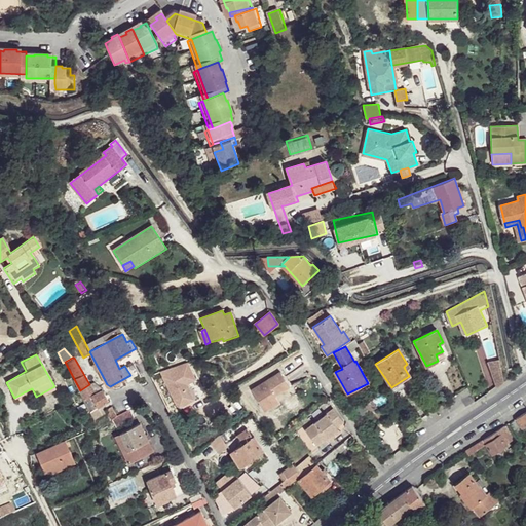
[(500,361),(488,363),(495,388),(503,383),(501,368),(500,361)]
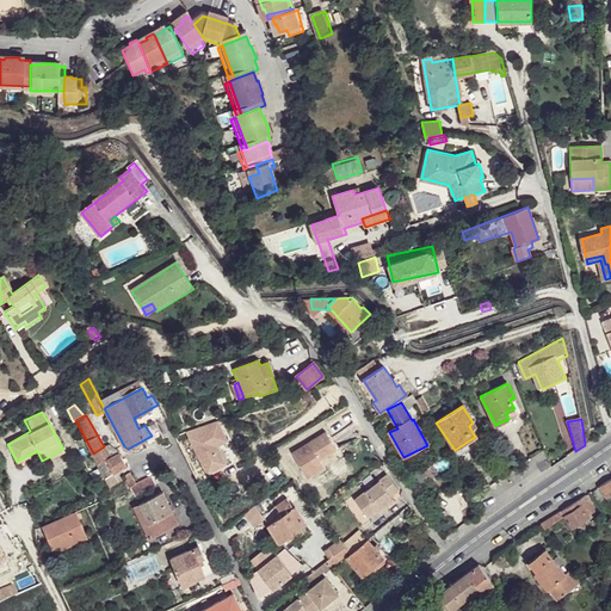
[(218,421),(186,432),(210,473),(228,462),(218,446),(228,439),(218,421)]
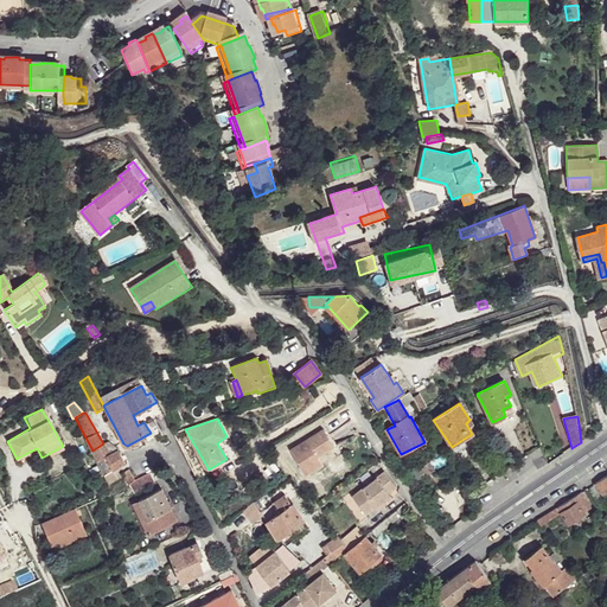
[(333,445),(323,428),(291,448),(305,472),(321,462),(319,458),(317,455),(333,445)]
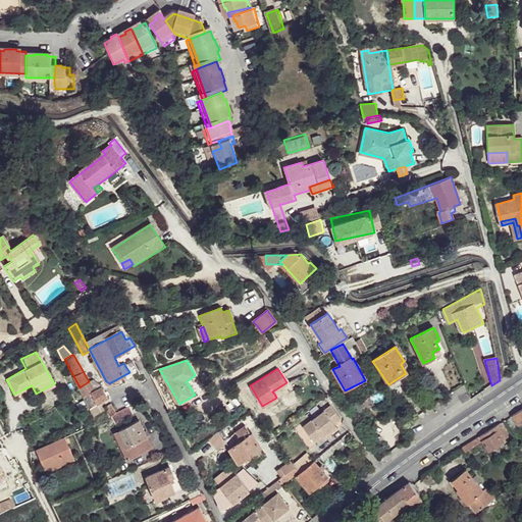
[(401,383),(398,378),(388,384),(392,389),(401,383)]
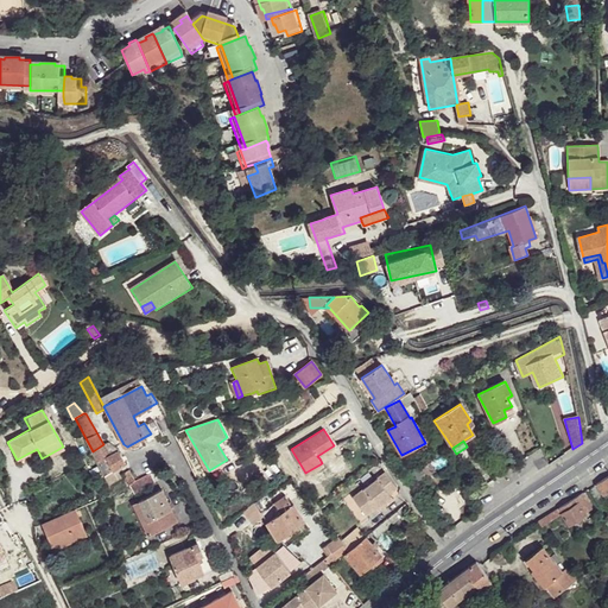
[(120,450),(108,442),(103,444),(93,451),(105,474),(126,463),(124,456),(120,450)]
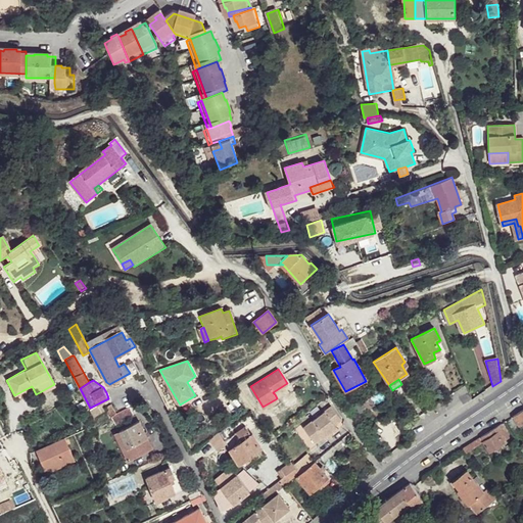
[(289,386),(287,383),(273,392),(275,394),(289,386)]
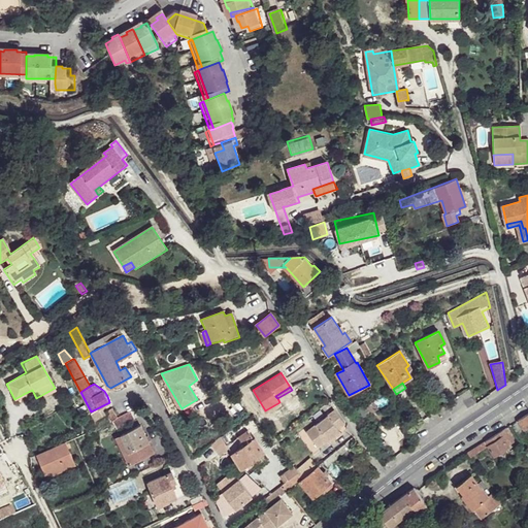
[(34,394),(32,390),(24,394),(25,398),(34,394)]
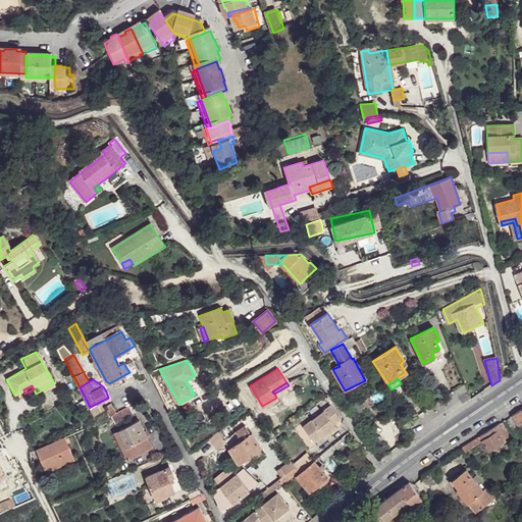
[(340,418),(332,405),(303,427),(314,441),(335,424),(333,422),(340,418)]
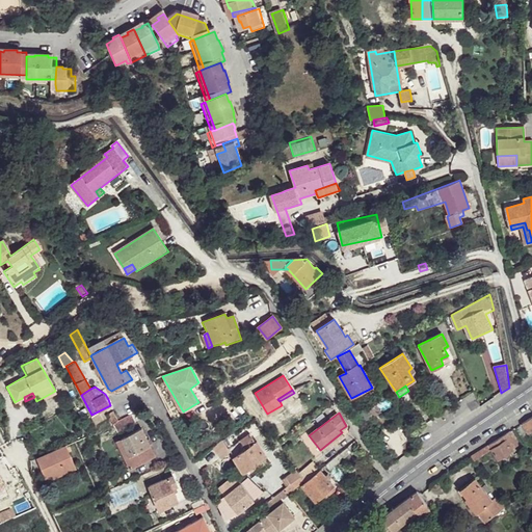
[(134,422),(130,414),(118,420),(113,424),(116,431),(134,422)]
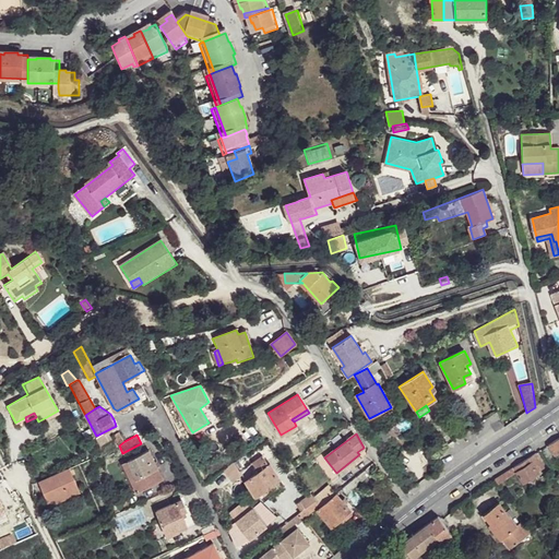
[(558,451),(558,438),(549,444),(555,454),(558,451)]
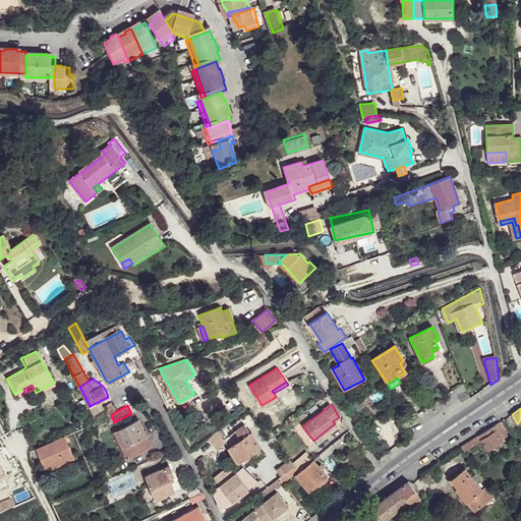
[(139,421),(115,433),(127,458),(151,447),(139,421)]
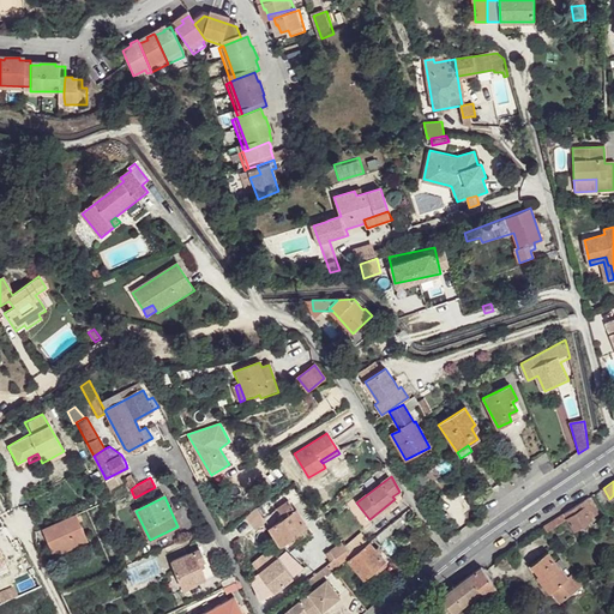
[(599,515),(588,498),(565,515),(567,518),(575,530),(599,515)]
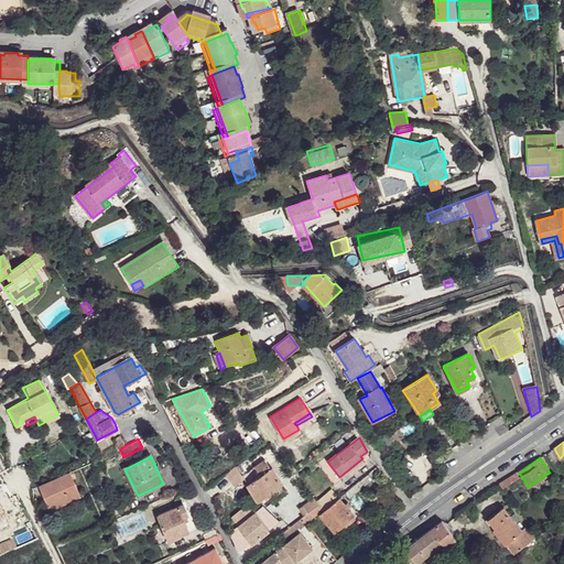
[(365,462),(362,458),(339,477),(342,480),(365,462)]
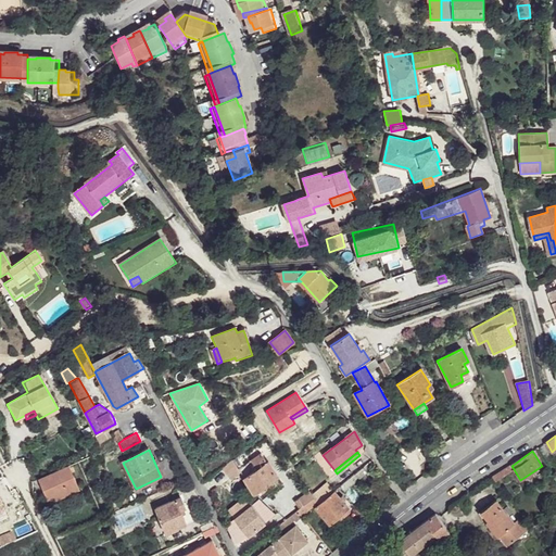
[(265,464),(261,456),(252,462),(257,469),(265,464)]
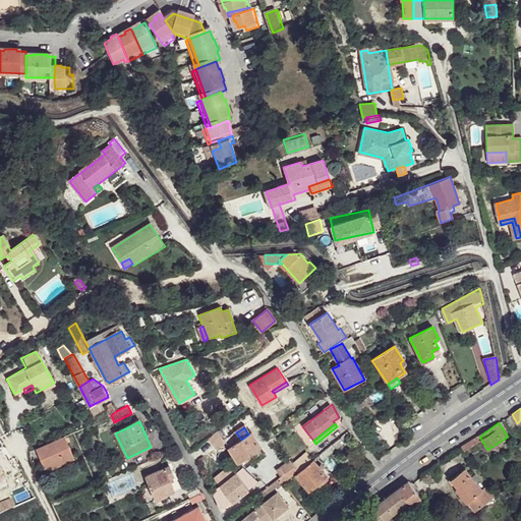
[(261,448),(251,433),(248,435),(241,440),(238,442),(230,447),(231,448),(240,461),(261,448)]
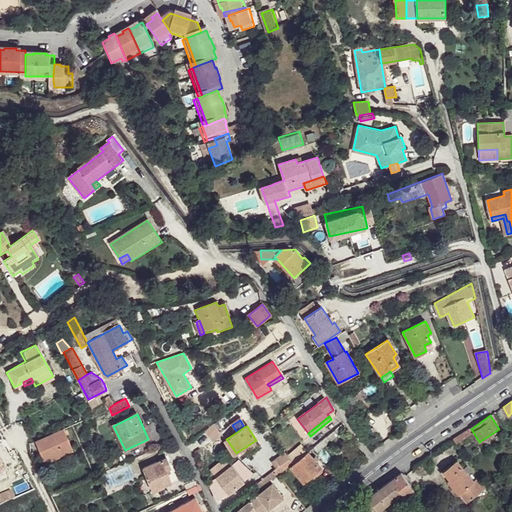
[(234,434),(229,427),(221,432),(226,439),(234,434)]
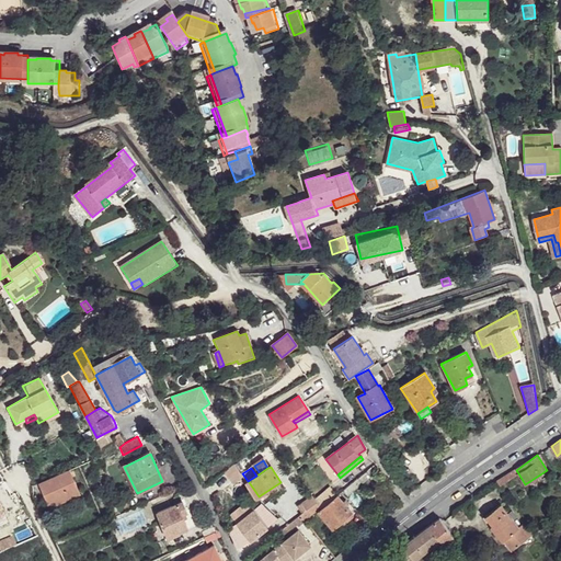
[(81,491),(71,470),(42,483),(52,504),(81,491)]
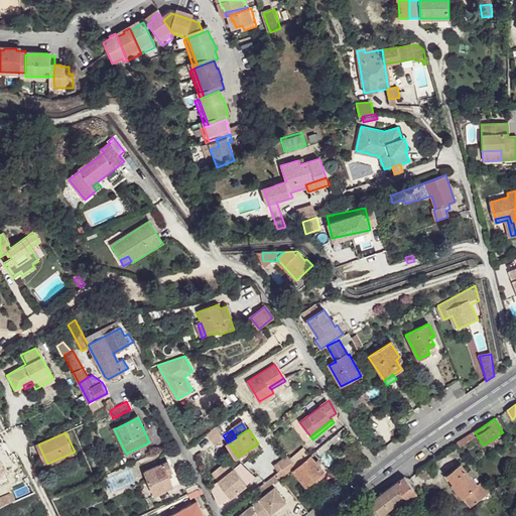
[(477,435),(475,432),(457,443),(461,447),(477,435)]
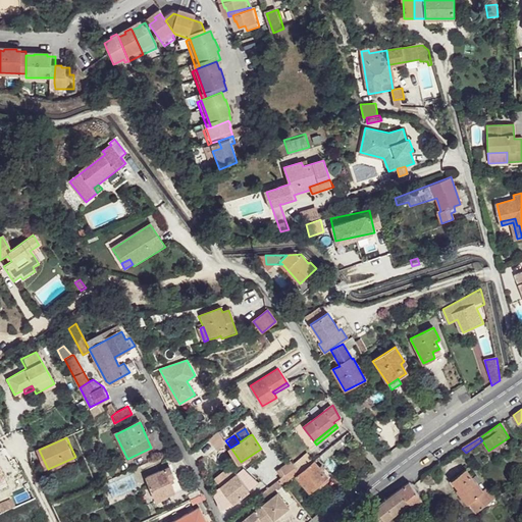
[(230,448),(225,440),(220,444),(225,453),(231,449),(230,448)]
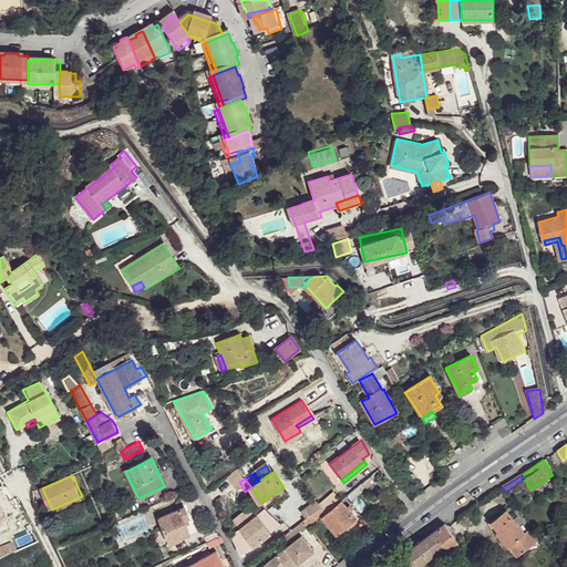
[(371,486),(366,478),(343,497),(349,505),(371,486)]
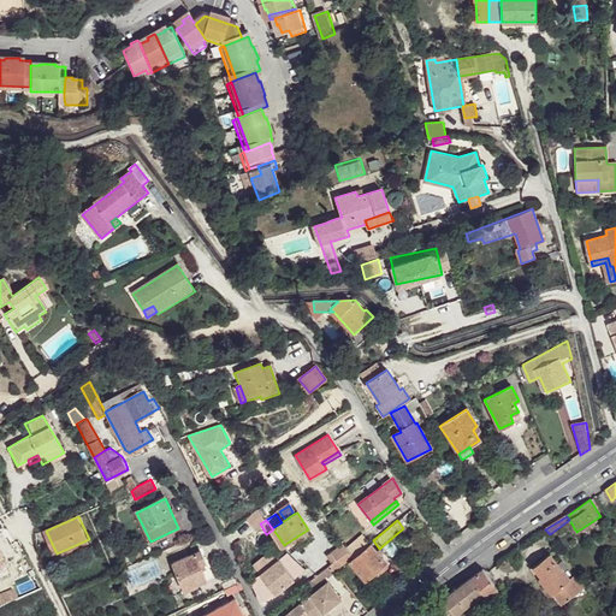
[(90,543),(89,539),(57,554),(59,557),(90,543)]
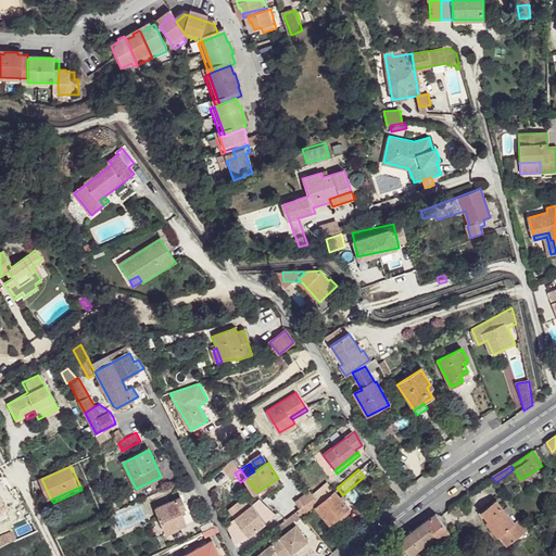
[(312,489),(300,498),(304,503),(299,507),(304,515),(315,506),(320,502),(312,489)]
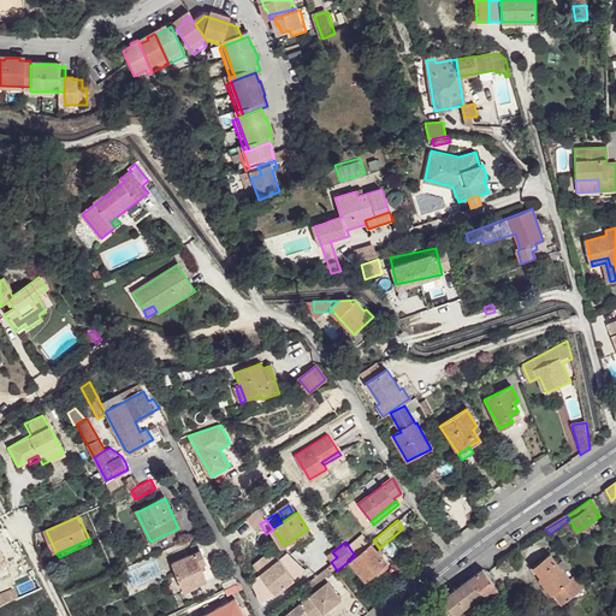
[(385,563),(369,543),(355,556),(349,561),(366,579),(385,563)]
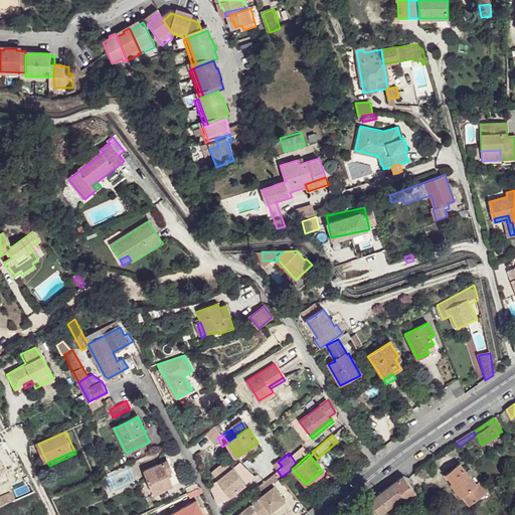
[(173,471),(168,461),(146,471),(156,493),(165,489),(164,487),(173,483),(168,473),(173,471)]
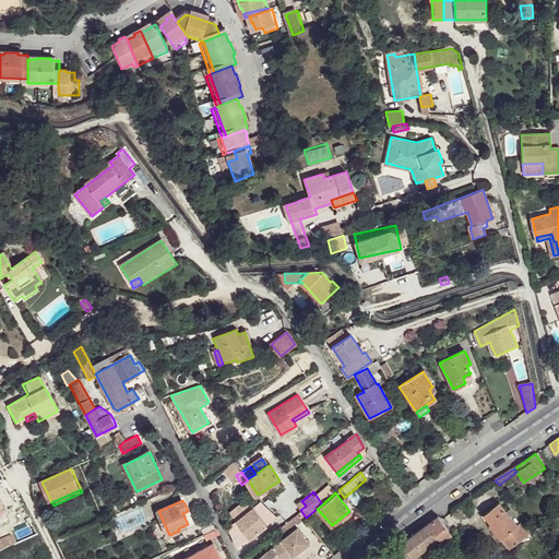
[(518,524),(498,502),(483,514),(489,523),(488,523),(501,539),(502,538),(518,525),(518,524)]
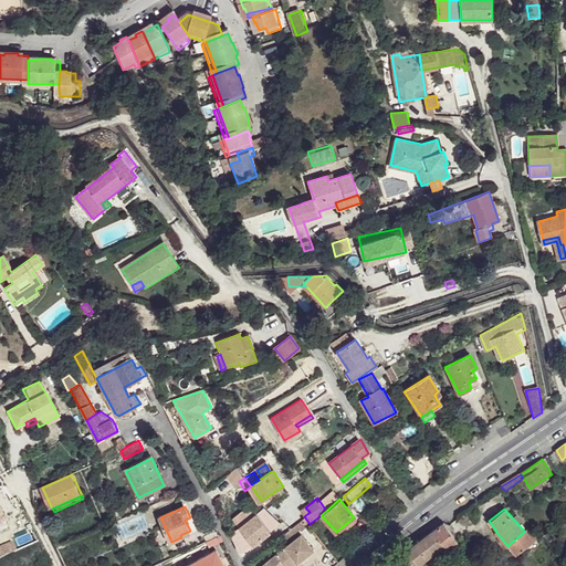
[(270,530),(255,513),(230,532),(241,553),(270,530)]
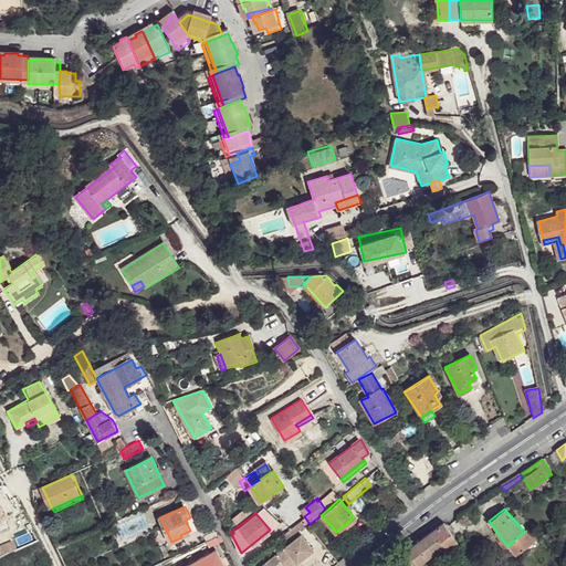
[(458,542),(443,524),(406,551),(419,565),(448,544),(450,547),(458,542)]
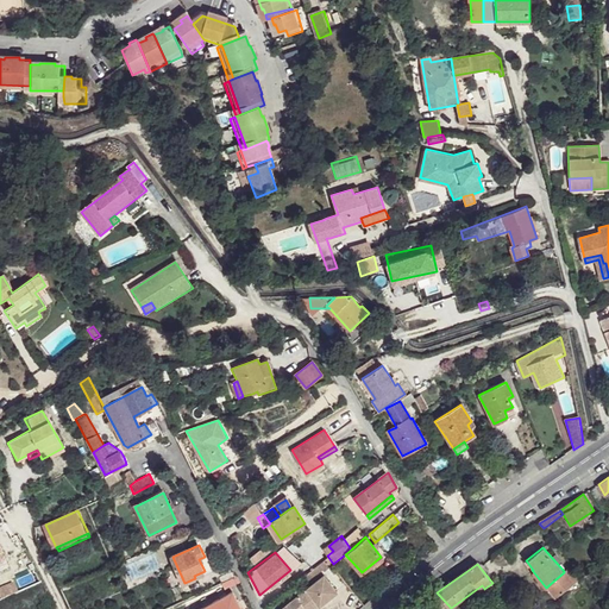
[(576,579),(567,567),(564,571),(564,572),(547,586),(556,597),(576,579)]
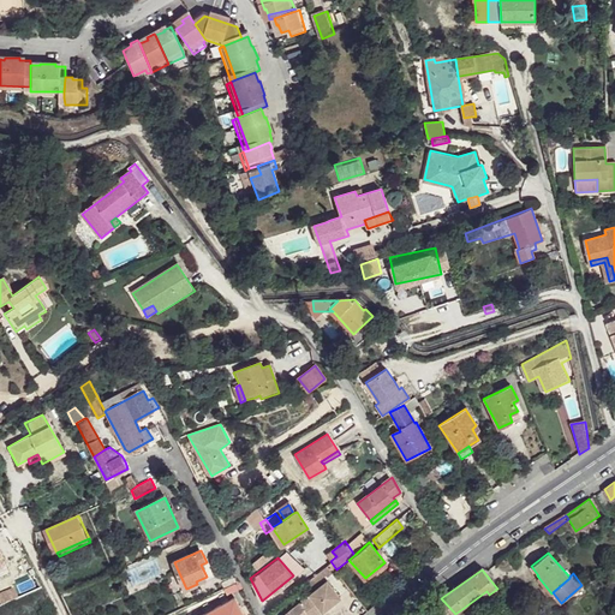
[(326,580),(318,585),(282,614),(317,614),(340,598),(326,580)]
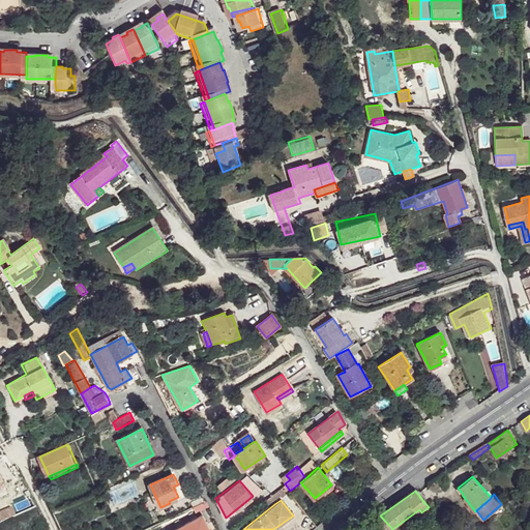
[(0,521),(12,514),(8,506),(0,510),(0,521)]
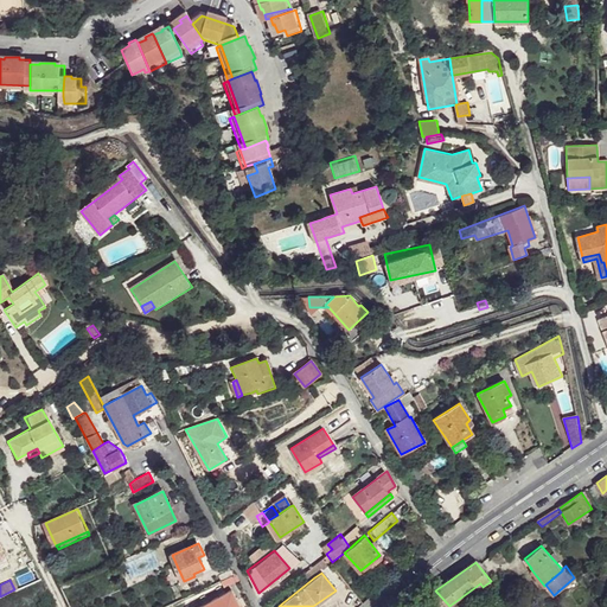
[(241,606),(231,589),(198,606),(241,606)]
